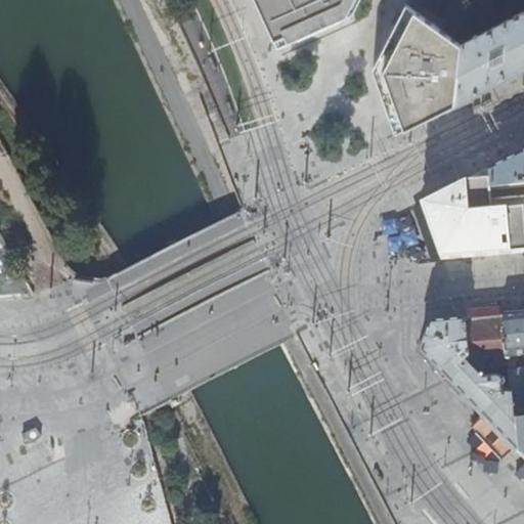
[(258,0),(273,31),(278,44),(353,10),(358,0),(258,0)]
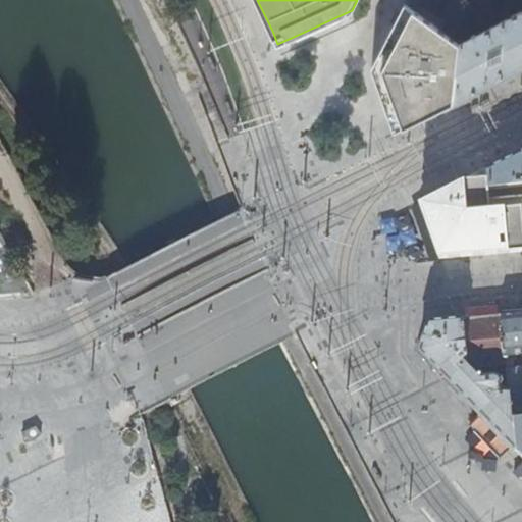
[(371,66),(395,129),(455,100),(461,42),(405,3),(371,66)]
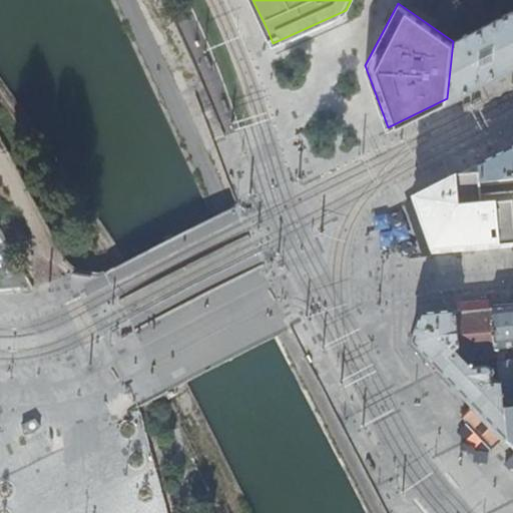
[(512,10),(510,11),(453,41),(447,98),(512,63),(512,10)]
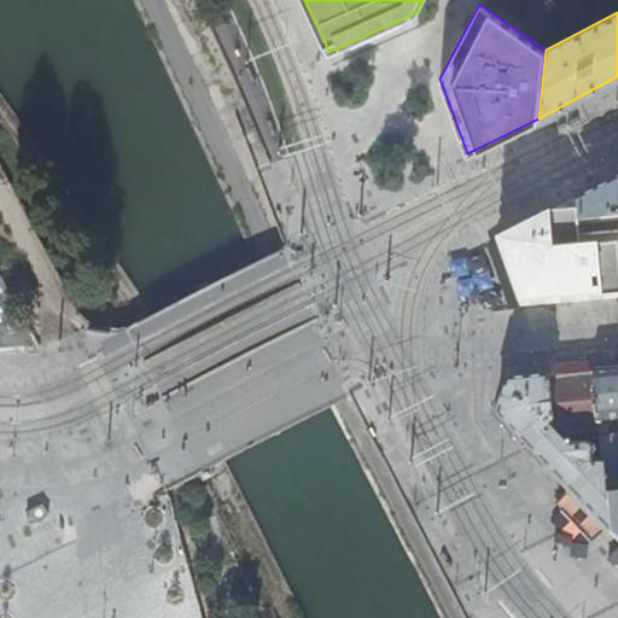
[(617,179),(581,198),(583,221),(617,217),(617,179)]
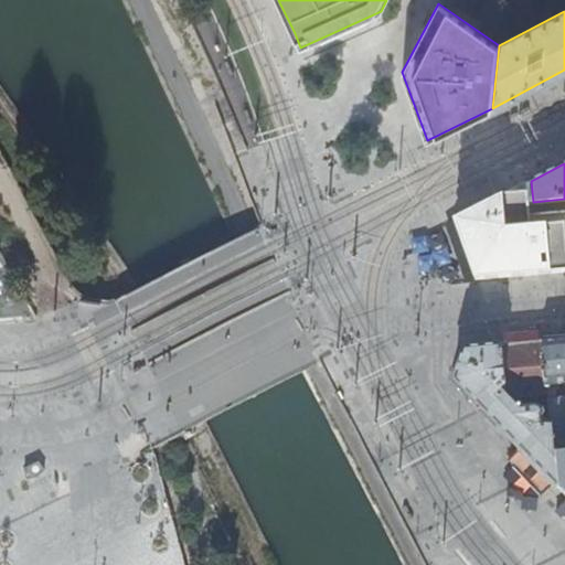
[(564,199),(533,202),(531,181),(435,231),(457,289),(520,283),(556,277),(564,276),(564,199)]
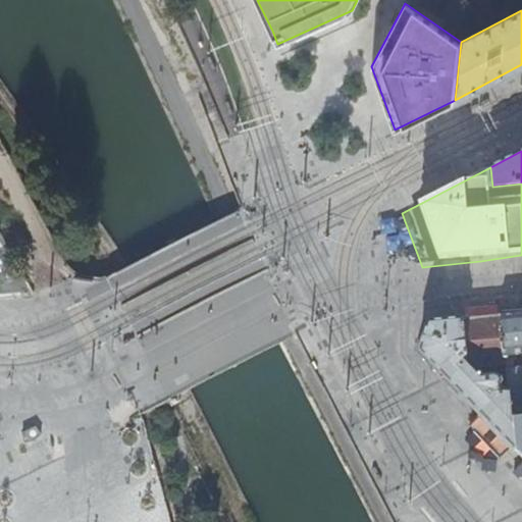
[(506,355),(521,353),(521,312),(502,315),(506,355)]
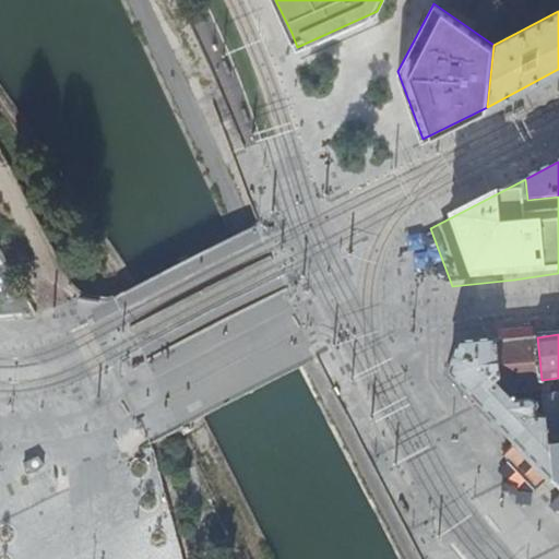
[(543,389),(542,380),(537,337),(513,340),(460,344),(450,376),(554,483),(549,448),(546,417),(537,418),(538,412),(538,407),(537,404),(533,401),(514,403),(504,392),(543,389)]
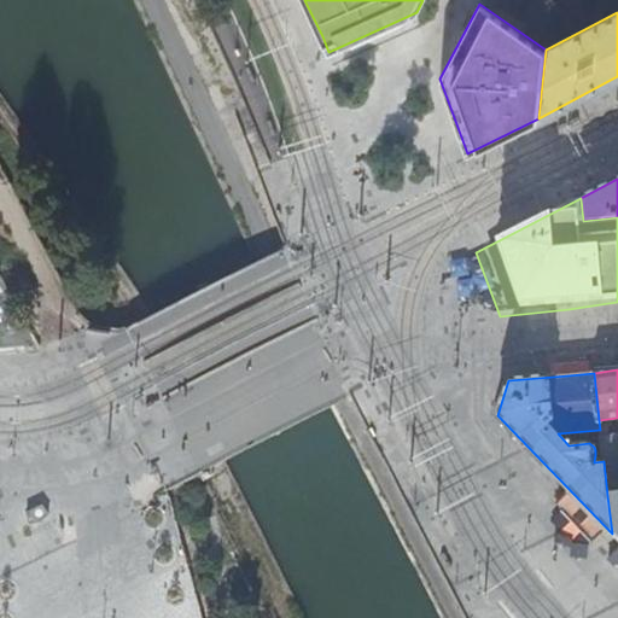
[(607,495),(617,493),(617,433),(601,435),(604,461),(607,495)]
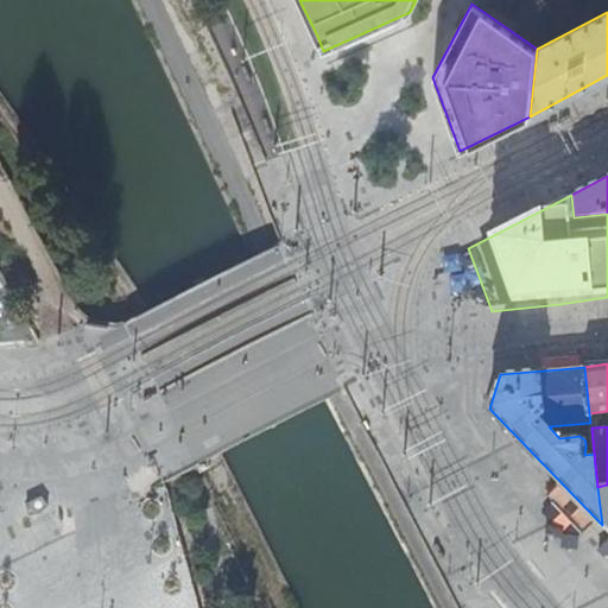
[(602,525),(607,530),(607,485),(597,487),(602,525)]
